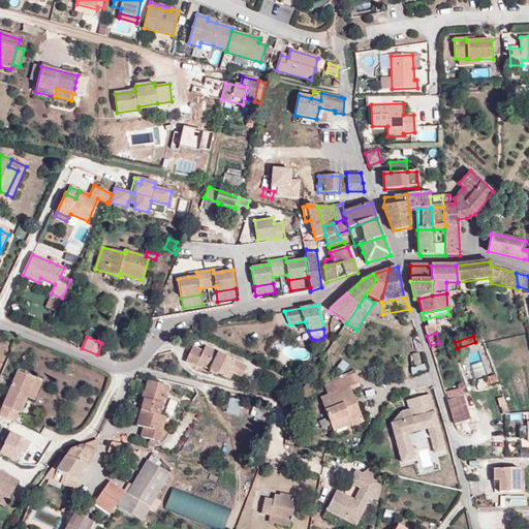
[(246,367),(206,346),(203,351),(193,347),(186,361),(196,366),(197,364),(226,377),(229,371),(241,377),(246,367)]
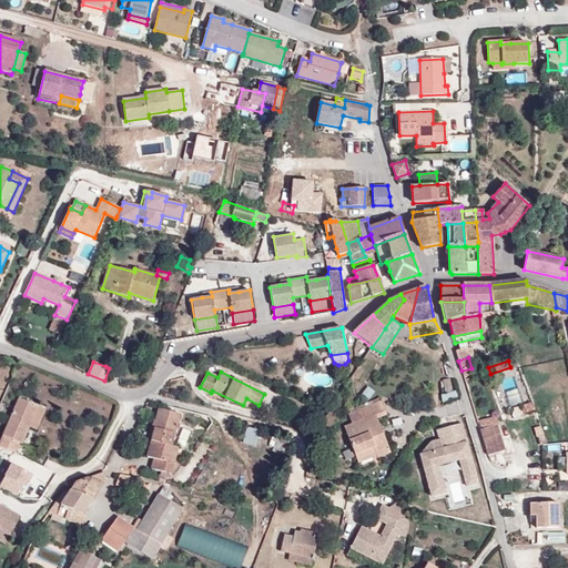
[(22,444),(29,427),(38,406),(19,398),(0,444),(0,446),(16,453),(20,443),(22,444)]
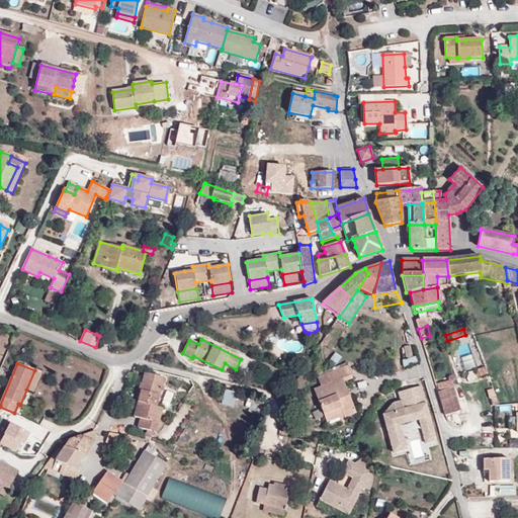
[(347,366),(327,373),(331,382),(322,386),(314,390),(325,419),(342,412),(343,414),(354,408),(344,381),(352,377),(347,366)]
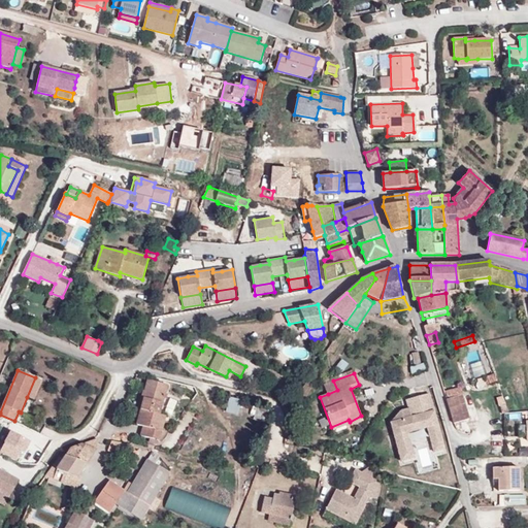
[(487,385),(497,381),(494,374),(484,378),(487,385)]
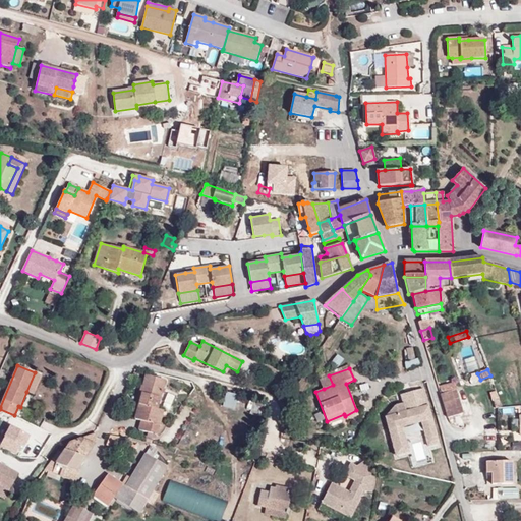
[(35,372),(26,392),(34,394),(41,375),(35,372)]
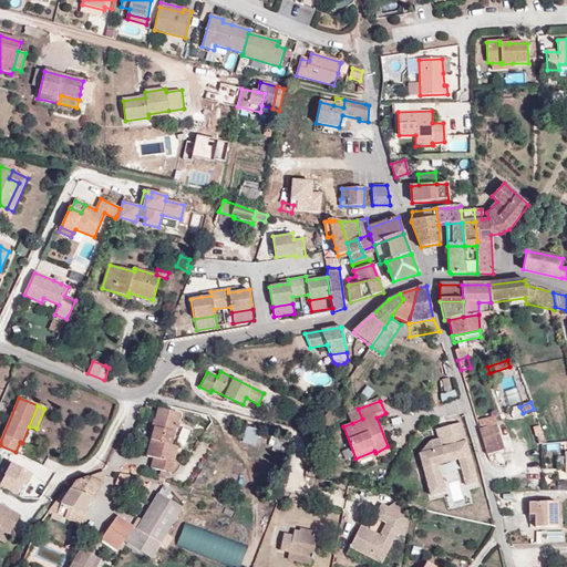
[(179,413),(158,408),(155,419),(154,420),(152,426),(155,428),(146,456),(154,459),(151,468),(169,473),(177,446),(171,445),(179,413)]
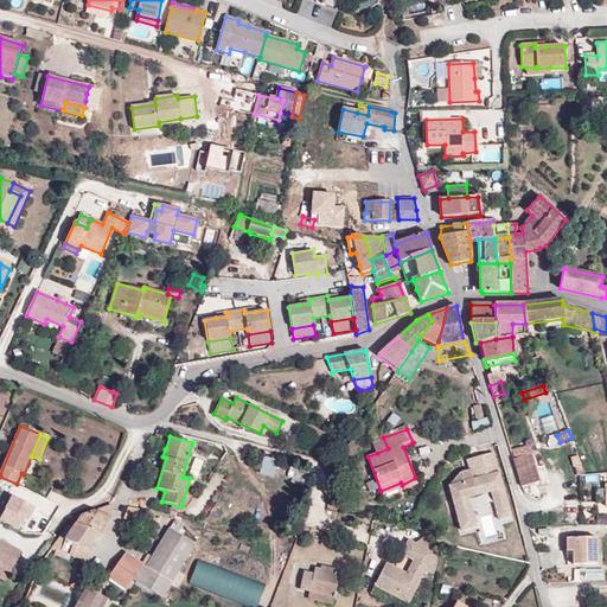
[(388,448),(383,438),(372,442),(377,453),(388,448)]
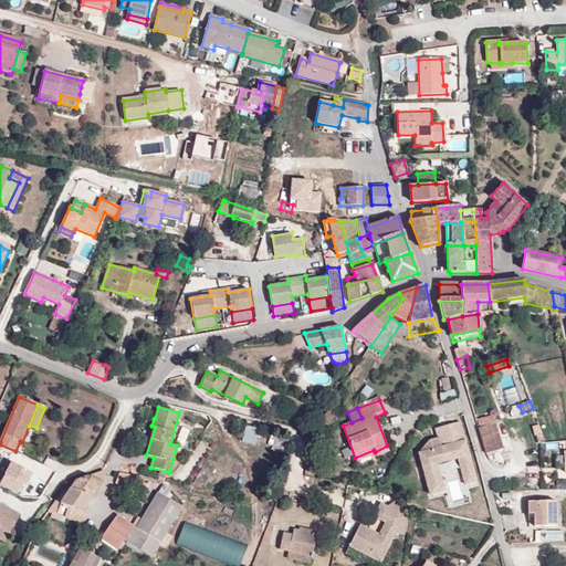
[(430,441),(419,453),(430,494),(444,491),(437,464),(458,458),(465,484),(475,481),(467,447),(461,449),(459,442),(464,441),(460,422),(436,429),(439,439),(430,441)]
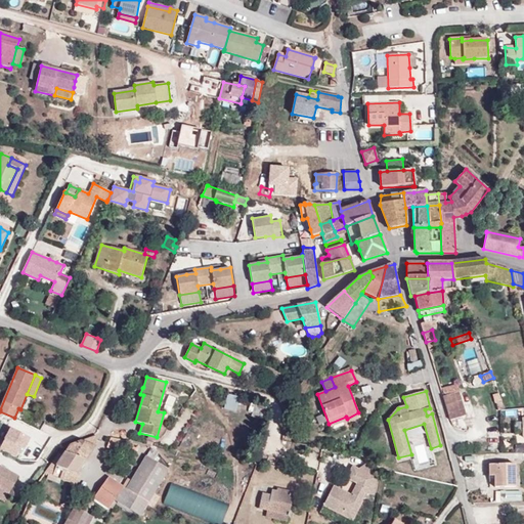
[(447,413),(465,412),(457,392),(443,396),(447,413)]
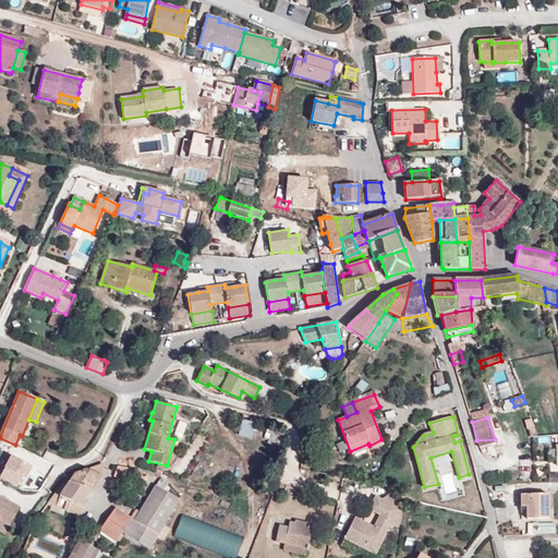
[(239,436),(251,438),(255,424),(243,421),(239,436)]
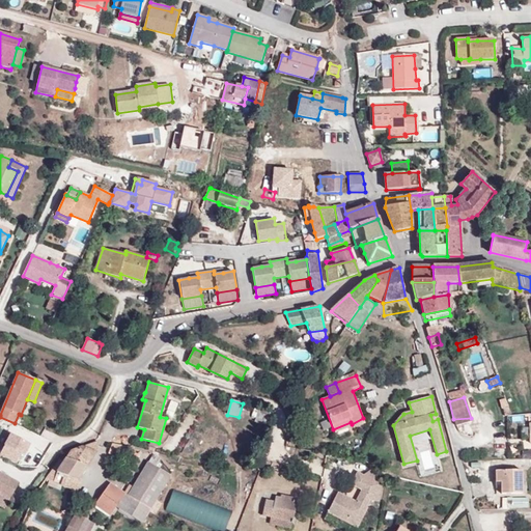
[(266,425),(270,413),(260,410),(255,422),(266,425)]
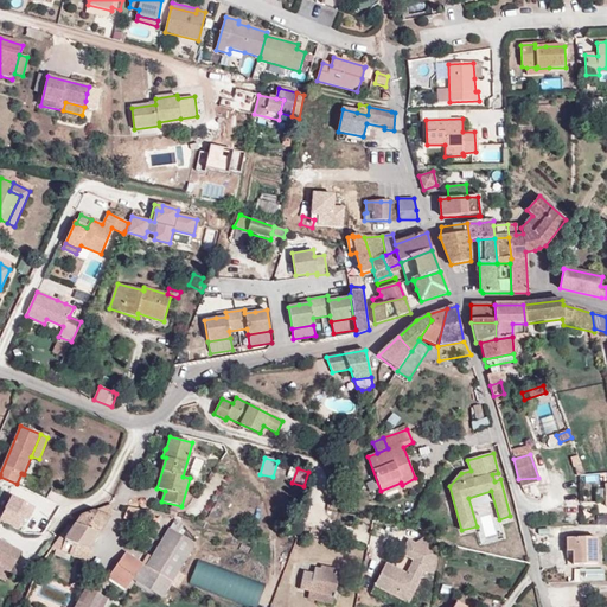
[(417,483),(415,478),(402,485),(401,483),(381,491),(382,494),(402,486),(403,489),(417,483)]
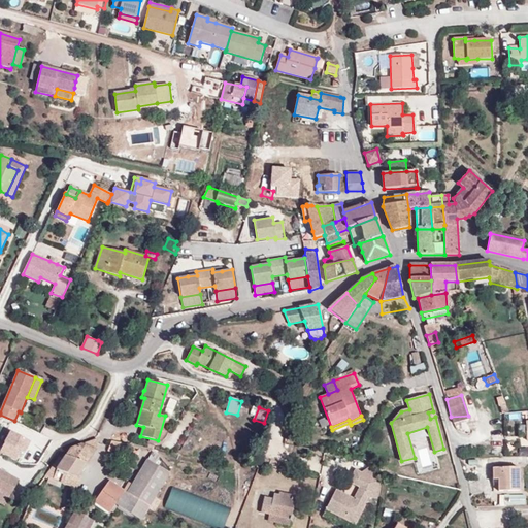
[(451,417),(453,424),(469,419),(468,416),(451,417)]
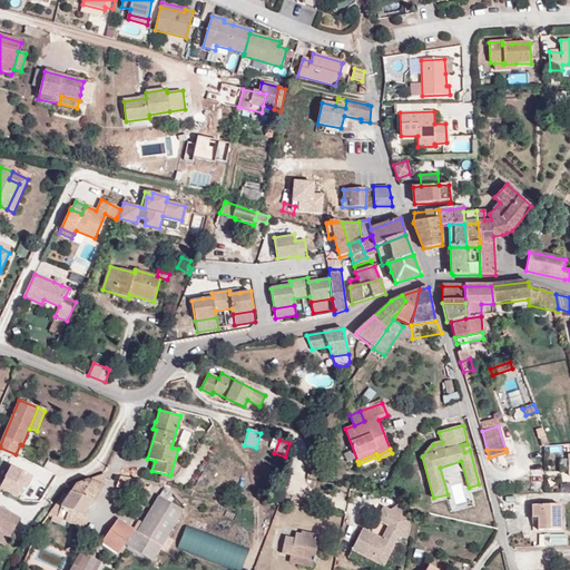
[(12,464),(1,489),(25,498),(35,474),(12,464)]
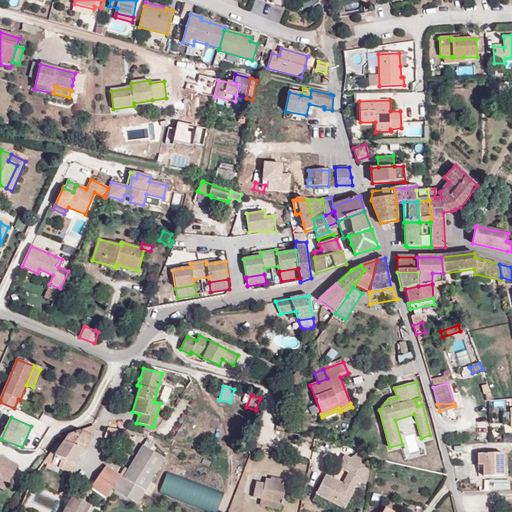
[(61,446),(57,443),(45,460),(54,465),(69,471),(73,463),(74,464),(93,435),(95,426),(94,426),(69,435),(61,446)]
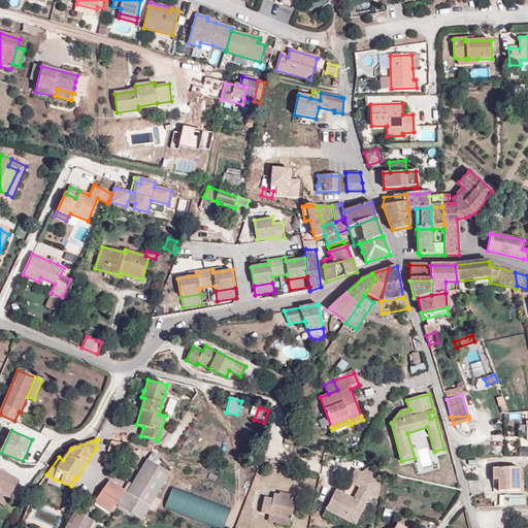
[(120,448),(128,450),(128,448),(132,449),(133,446),(111,441),(108,451),(118,454),(118,453),(120,448)]
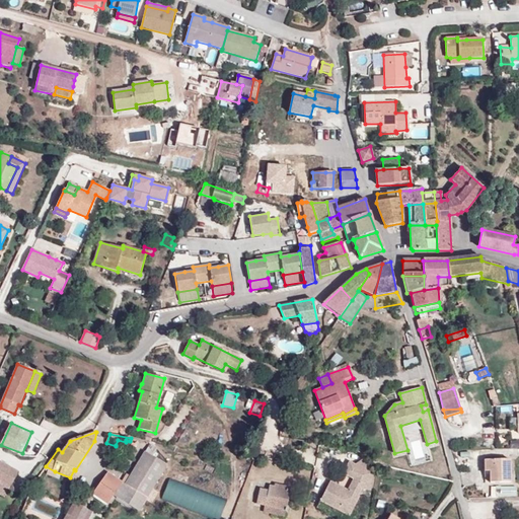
[(124,448),(126,442),(118,440),(116,445),(124,448)]
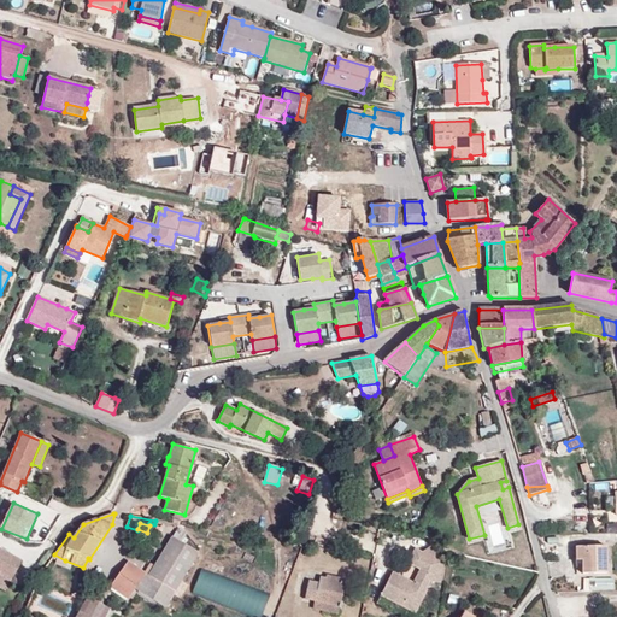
[(178,528),(174,536),(181,541),(186,534),(178,528)]
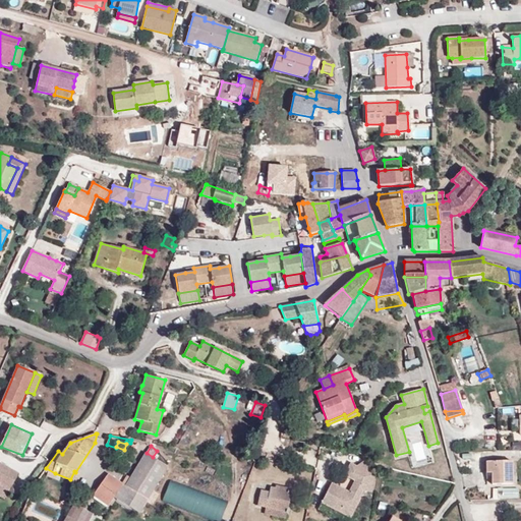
[(122,484),(108,474),(94,496),(108,506),(114,498),(139,513),(168,466),(153,457),(147,453),(131,478),(126,486),(122,484)]
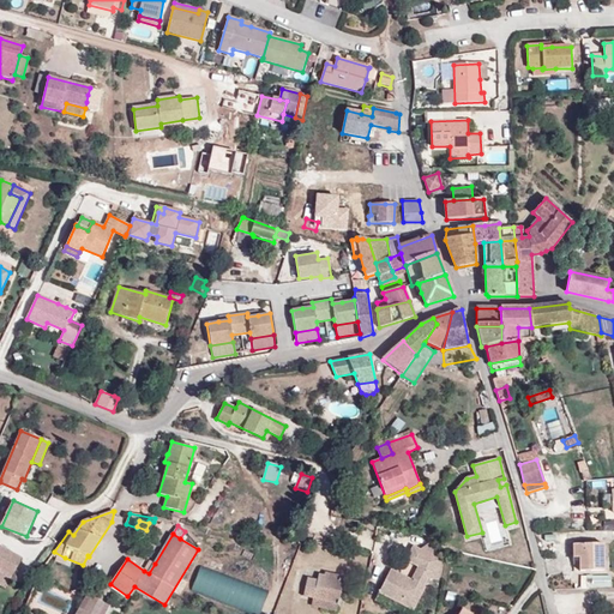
[(391,570),(379,593),(401,603),(413,611),(425,588),(428,578),(439,581),(443,560),(431,543),(421,551),(414,547),(407,560),(419,567),(411,581),(391,570)]
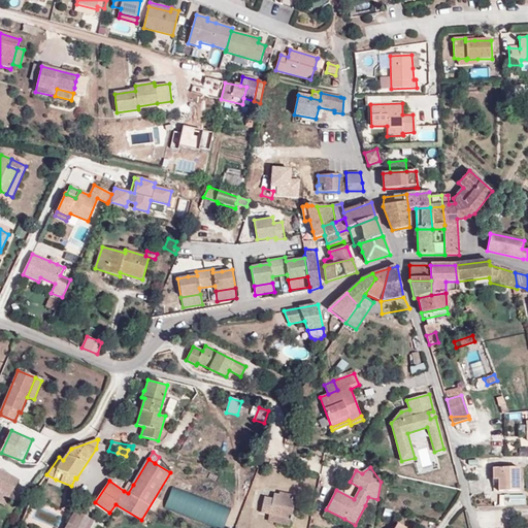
[(519,468),(493,468),(493,481),(498,480),(498,491),(520,492),(519,468)]
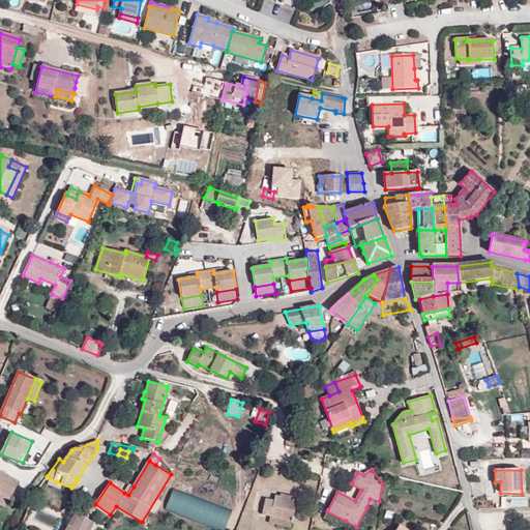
[(0,472),(0,503),(5,506),(18,482),(0,472)]
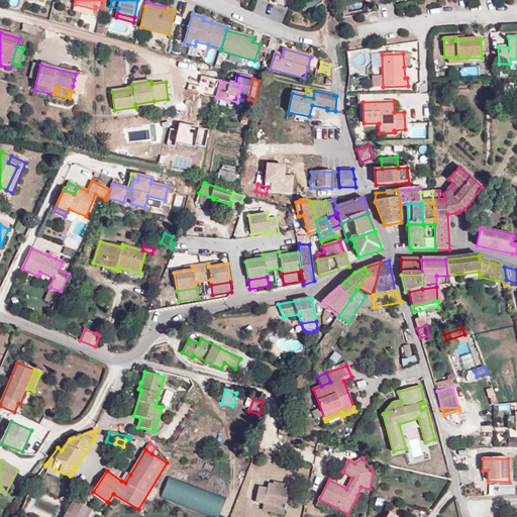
[(126,473),(121,481),(125,483),(130,475),(126,473)]
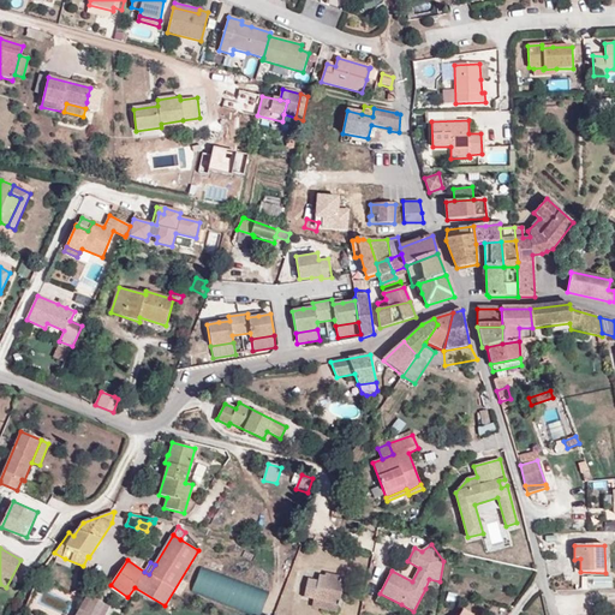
[(193,590),(260,614),(261,614),(270,591),(203,566),(193,590)]
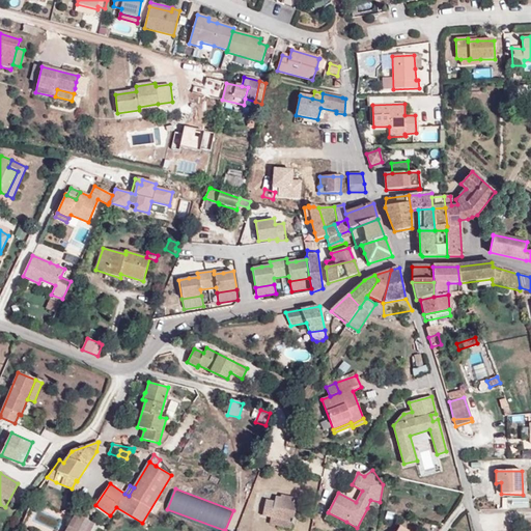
[(298,499),(289,497),(288,500),(280,498),(276,497),(275,502),(266,500),(261,515),(271,518),(292,522),(298,499)]
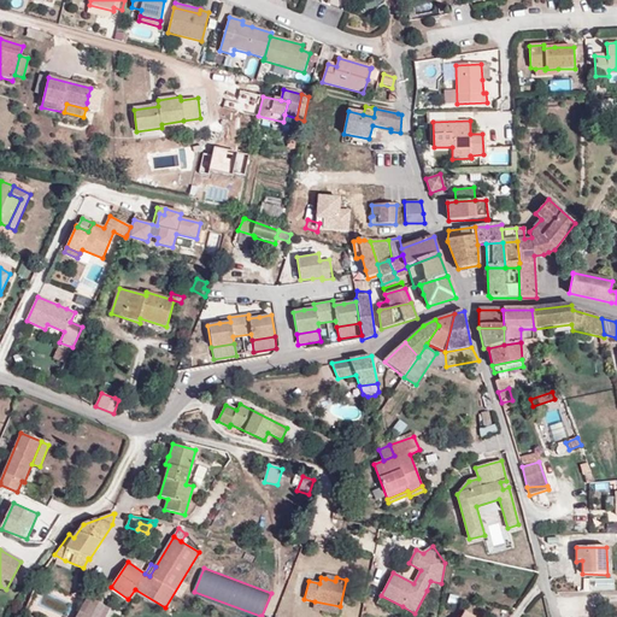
[(368,594),(365,611),(374,613),(377,595),(368,594)]
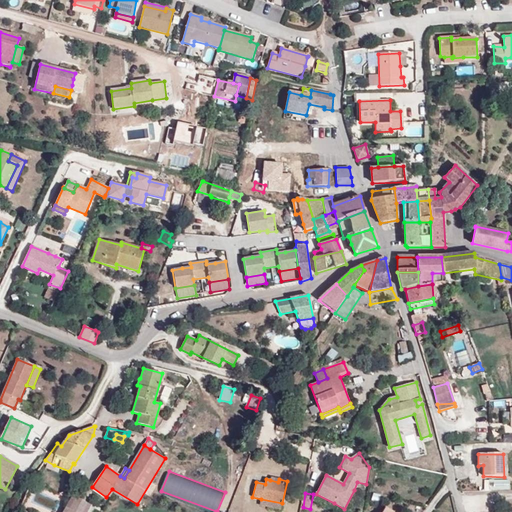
[(330,510),(334,503),(316,494),(315,494),(312,500),(330,510)]
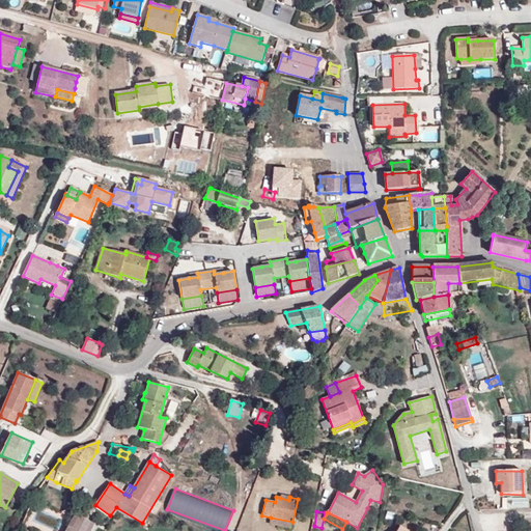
[(86,520),(76,513),(65,530),(89,530),(94,524),(86,520)]
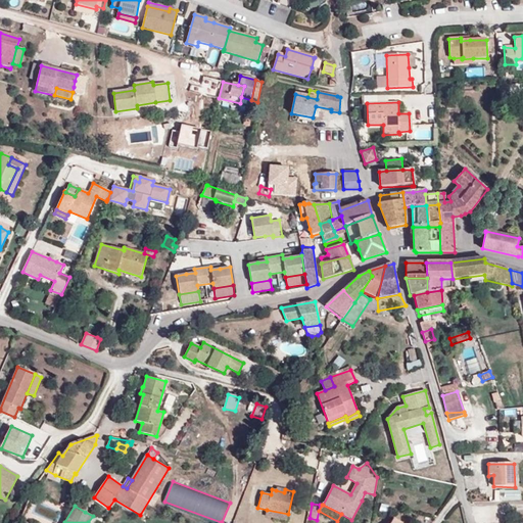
[(287,520),(288,514),(267,510),(266,516),(287,520)]
